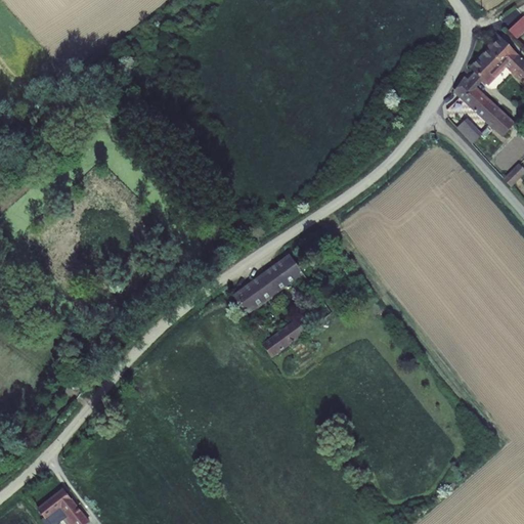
[(523,16),(509,30),(517,39),(523,32),(523,16)]
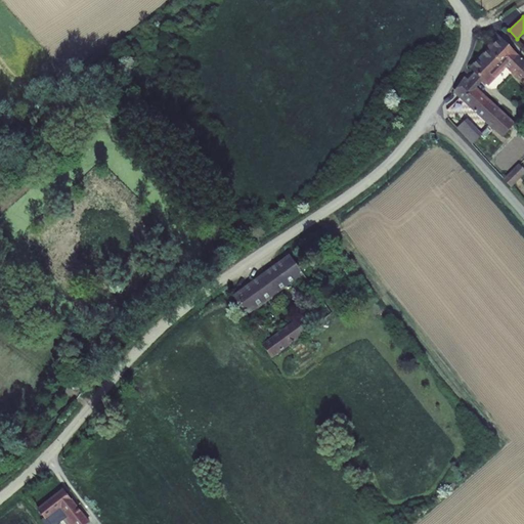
[(482,92),(490,84),(509,63),(523,78),(523,56),(504,37),(474,69),(479,73),(472,81),(460,93),(501,134),(513,123),(482,92)]
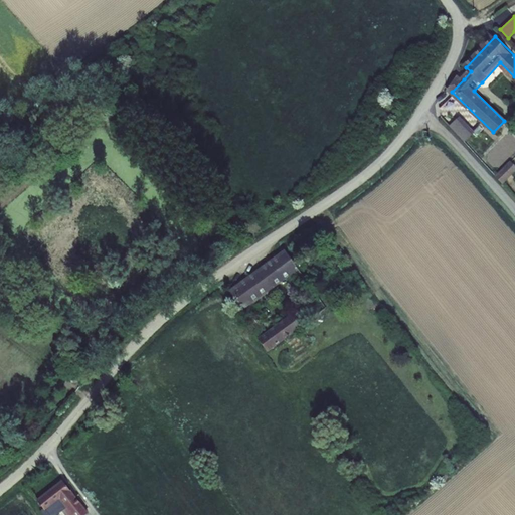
[(446,123),(462,140),(472,131),(457,114),(446,123)]
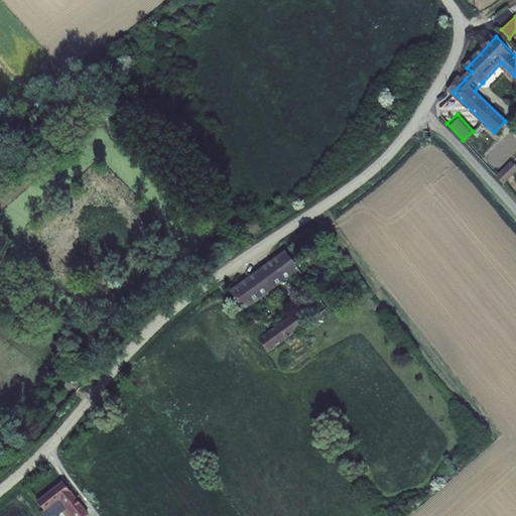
[(515,137),(508,131),(483,158),(498,172),(515,152),(515,137)]
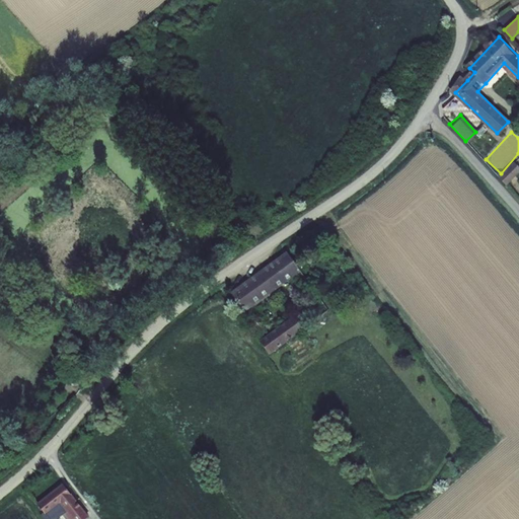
[(515,161),(499,177),(504,182),(518,166),(515,161)]
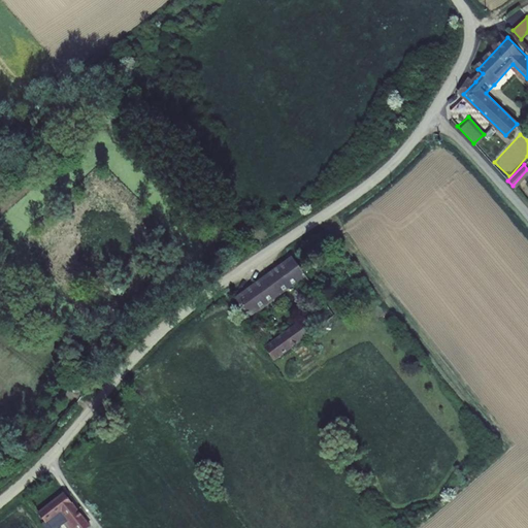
[(251,318),(291,287),(307,274),(296,260),(279,272),(238,303),(251,318)]
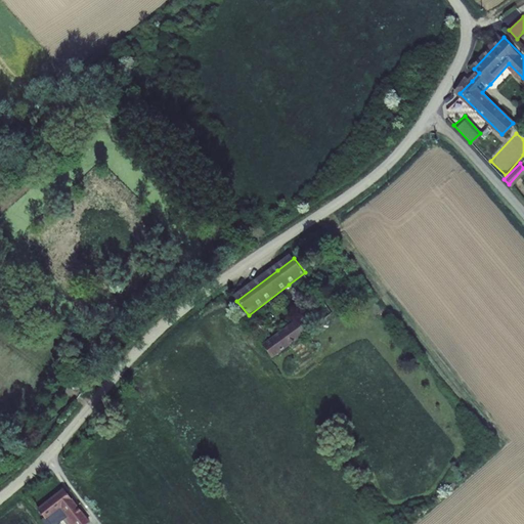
[(274,361),(314,334),(306,322),(265,351),(274,361)]
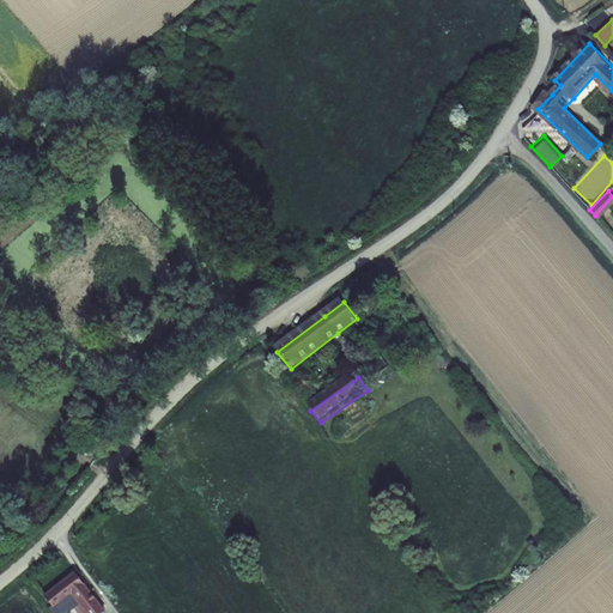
[(93,608),(108,599),(82,562),(53,581),(59,589),(54,594),(67,612),(83,612),(86,611),(71,588),(76,584),(93,608)]
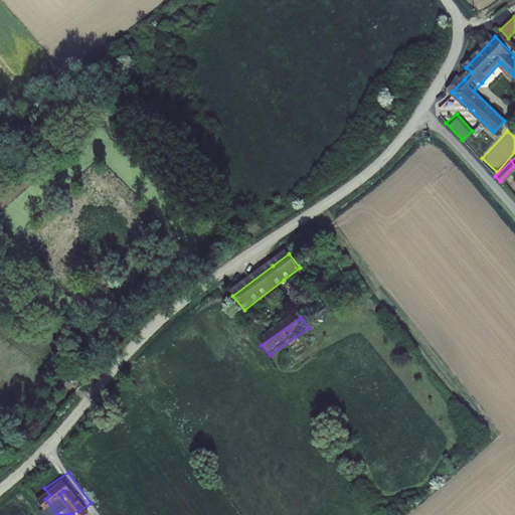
All buildings are outlined.
